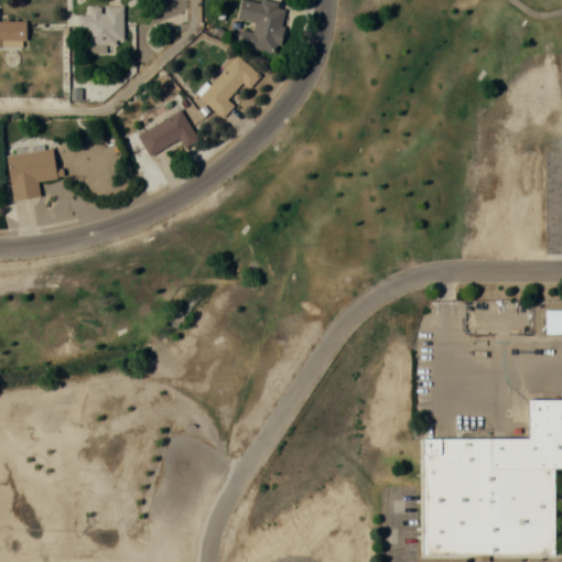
[(242,30),(239,46),(278,55),(289,8),(256,0),(242,0),(238,20),(256,23),(254,32),(242,30)]
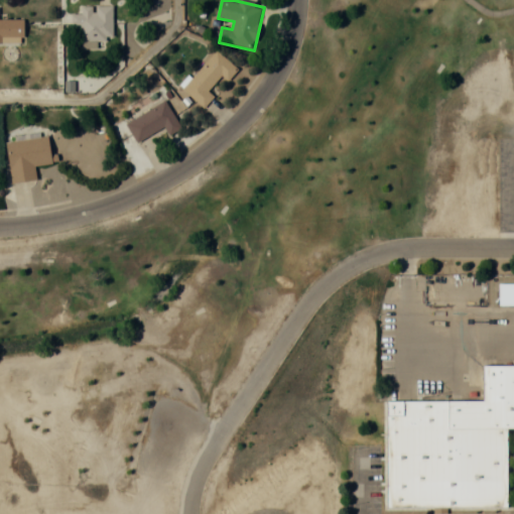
[(82,40),(114,40),(114,7),(83,7),(83,15),(73,15),(73,25),(82,25),(82,40)]
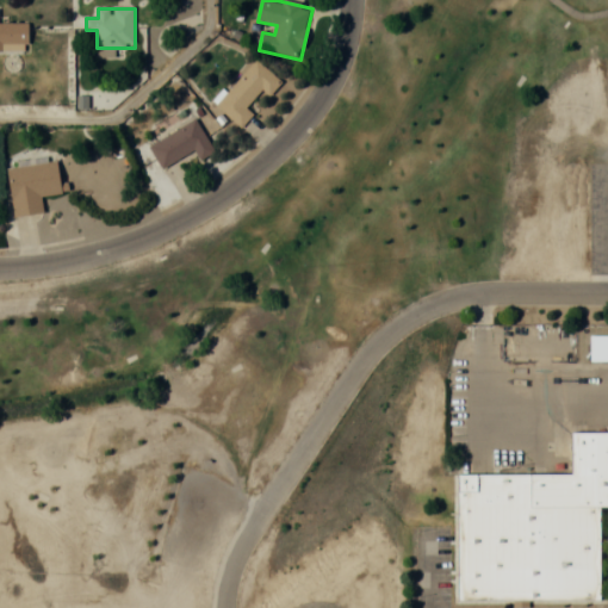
[(0,50),(29,51),(29,23),(0,23),(0,50)]
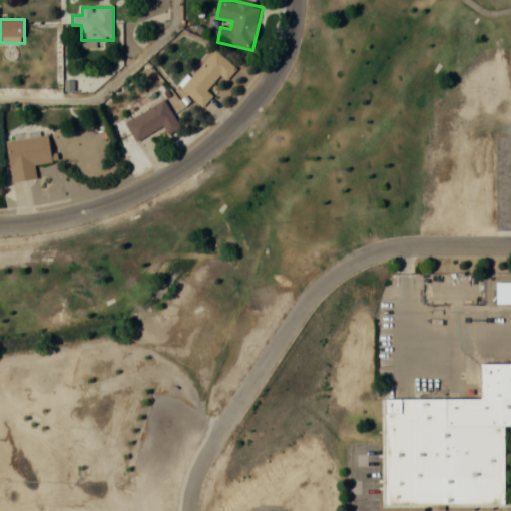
[(203,108),(214,96),(210,93),(234,66),(216,51),(182,90),(203,108)]
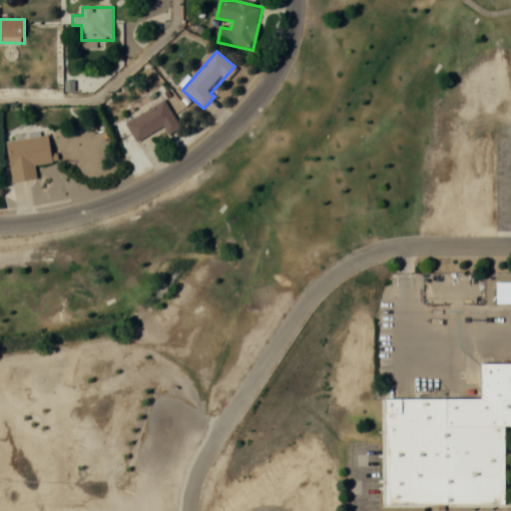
[(164,127),(168,135),(181,128),(166,101),(126,123),(137,143),(164,127)]
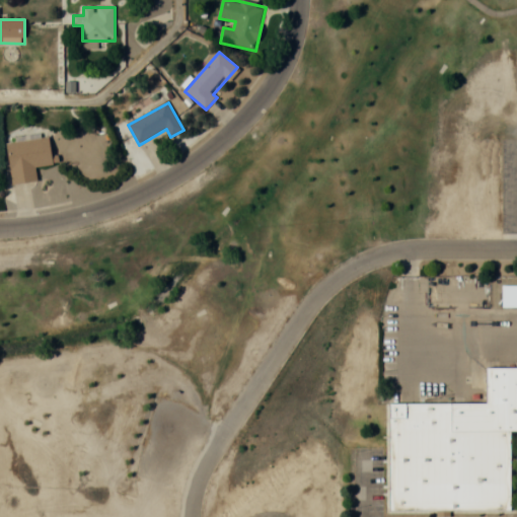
[(50,136),(6,142),(12,186),(38,182),(35,168),(54,166),(50,136)]
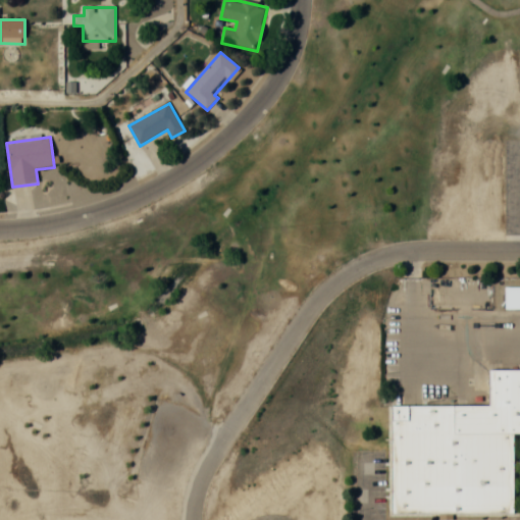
[(519,288),(505,288),(505,310),(519,310),(519,288)]
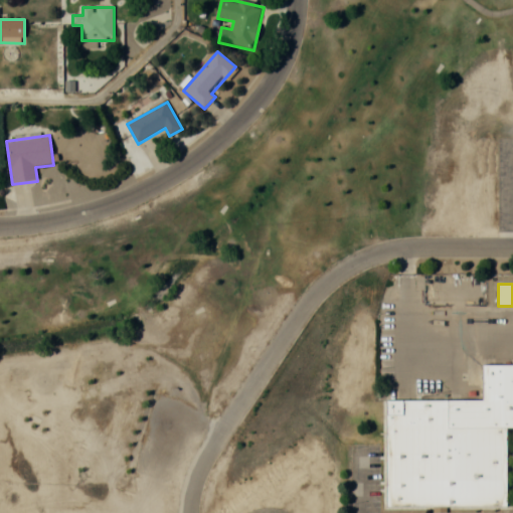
[(388,400),(388,507),(507,507),(507,429),(512,429),(512,364),(484,364),(484,400),(388,400)]
